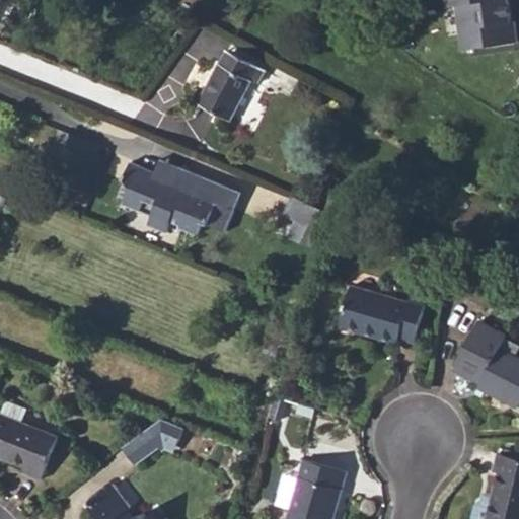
[(486,0),(454,5),(461,50),(517,41),(513,20),(509,20),(506,0),(486,0)]
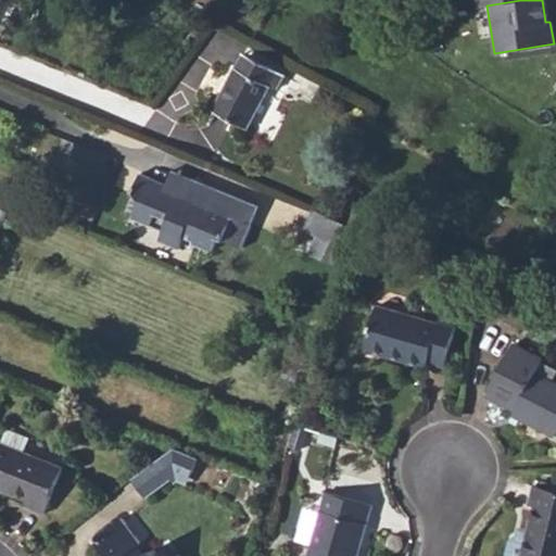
[(238,68),(258,79),(266,65),(245,54),(238,68)]
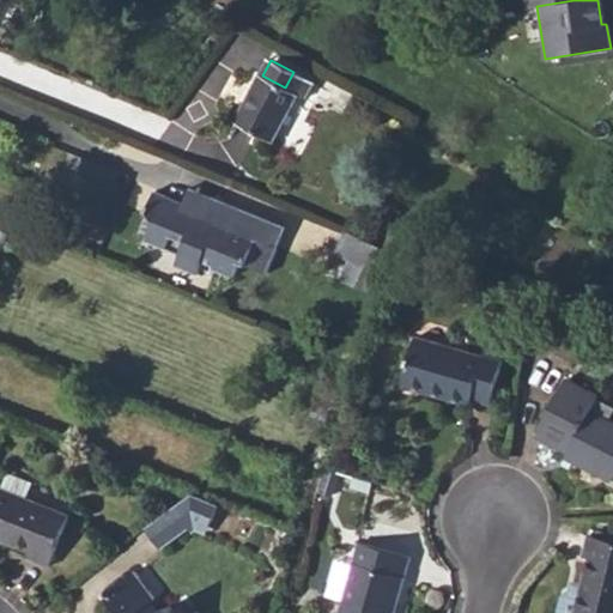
[(237,122),(273,140),(298,93),(305,98),(314,83),(293,72),(285,87),(262,76),(237,122)]
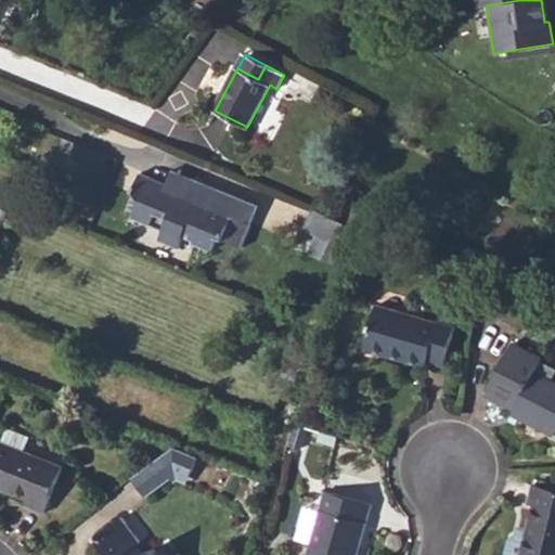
[(132,217),(164,231),(159,240),(180,248),(183,239),(213,252),(218,237),(242,247),(258,206),(172,170),(166,184),(140,173),(132,190),(139,198),(132,217)]
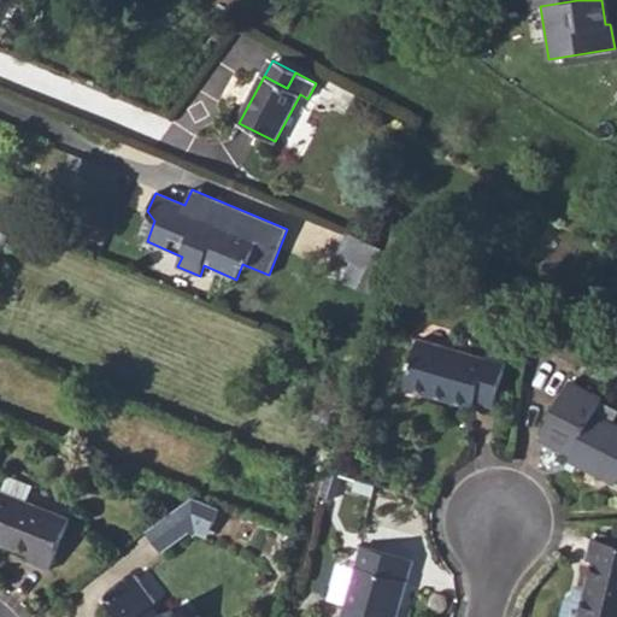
[(344,258),(352,262),(380,274),(386,251),(353,236),(344,258)]
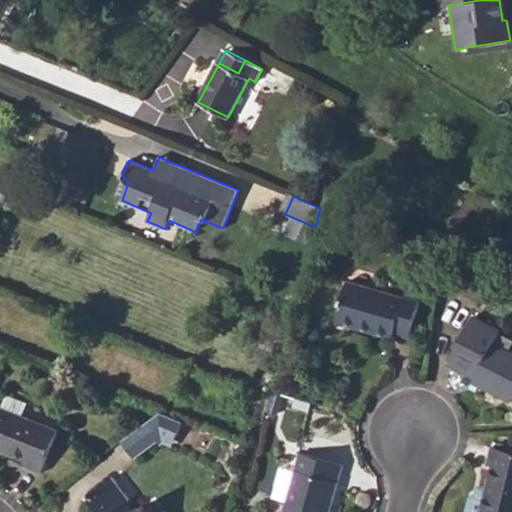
[(285,233),(310,244),(315,227),(292,217),(285,233)]
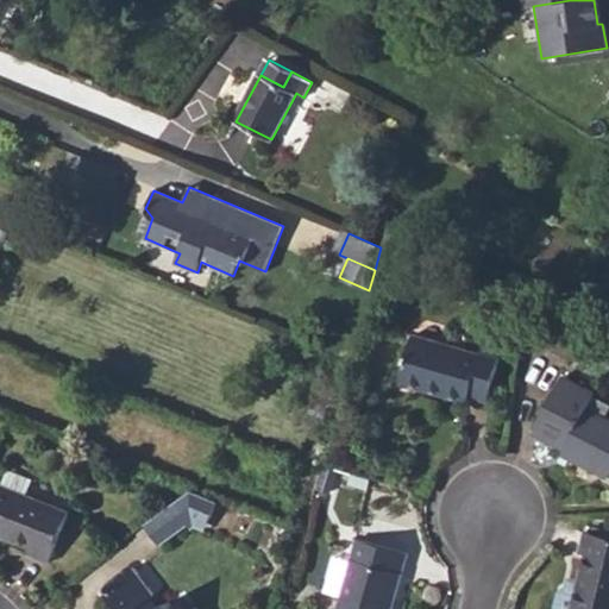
[(399,382),(470,402),(472,396),(489,402),(502,351),(482,345),(479,352),(413,333),(399,382)]
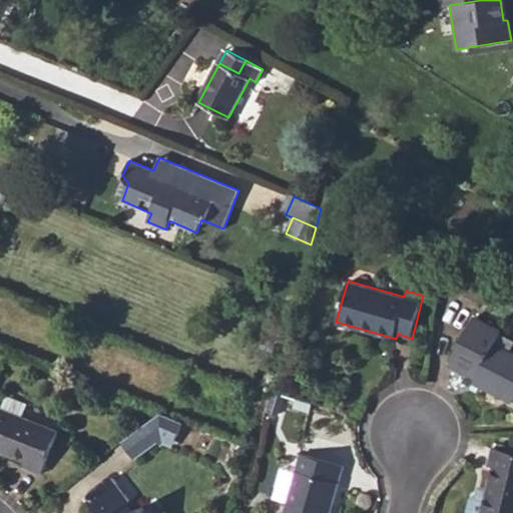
[(495,344),(501,333),(502,330),(473,316),(449,363),(475,378),(472,382),(512,403),(512,400),(512,353),(510,352),(495,344)]
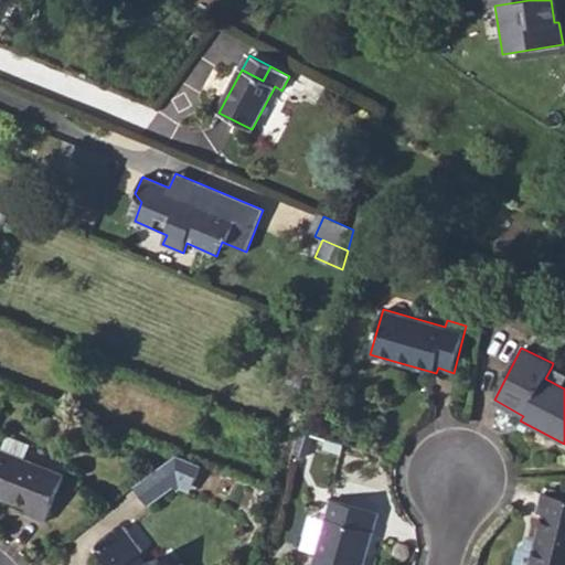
[(545,379),(562,387),(564,381),(564,373),(552,366),(545,379)]
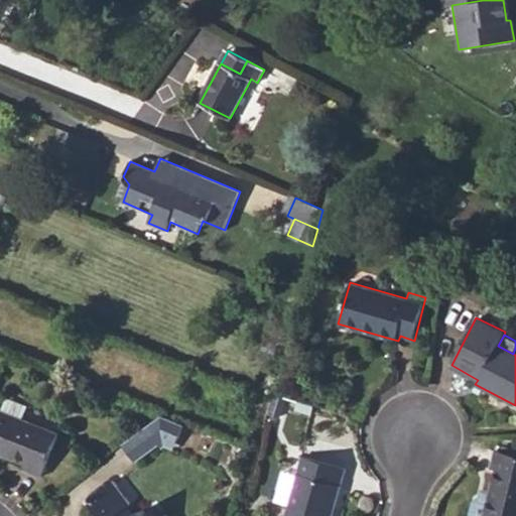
[(57,393),(72,399),(77,386),(62,380),(57,393)]
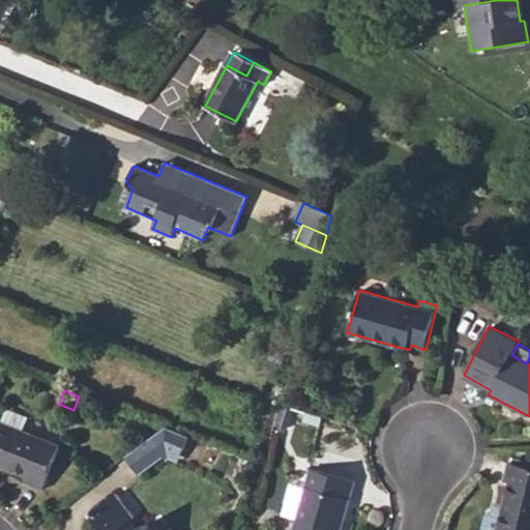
[(283,406),(276,425),(284,428),(290,408),(283,406)]
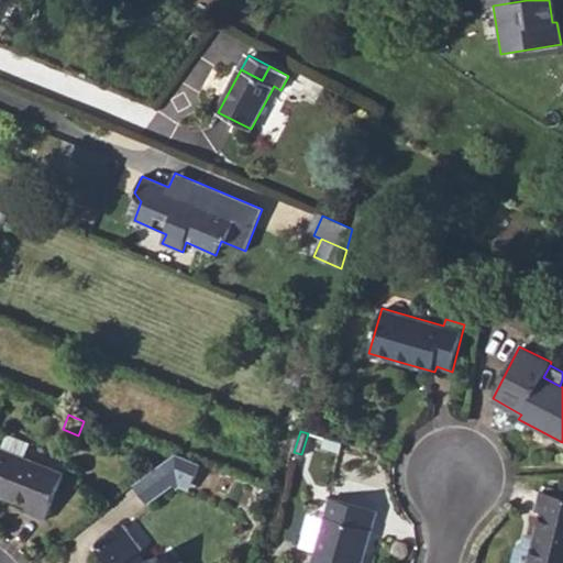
[(2,448),(24,456),(30,443),(8,433),(2,448)]
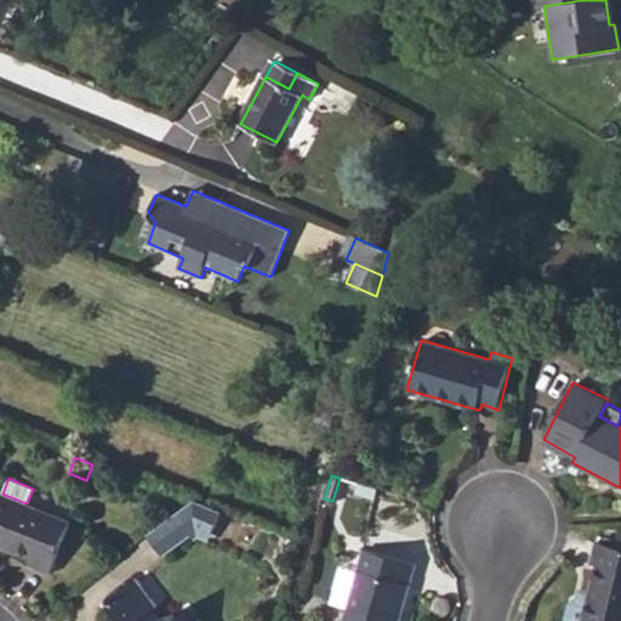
[(278,496),(294,502),(300,484),(285,479),(278,496)]
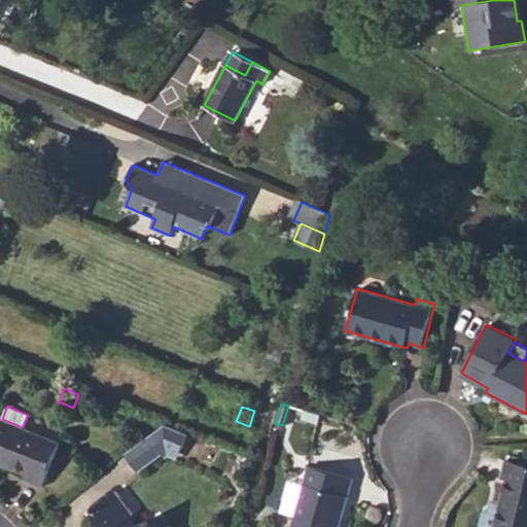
[(2,419),(0,418),(0,462),(26,473),(24,480),(42,487),(59,443),(23,427),(2,419)]
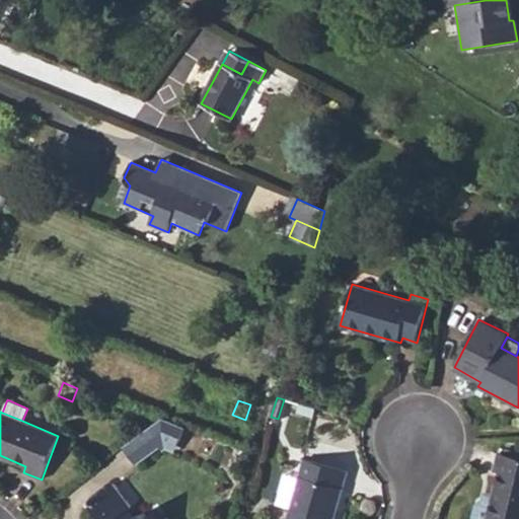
[(126,447),(139,463),(162,447),(166,451),(172,446),(182,450),(191,427),(165,418),(126,447)]
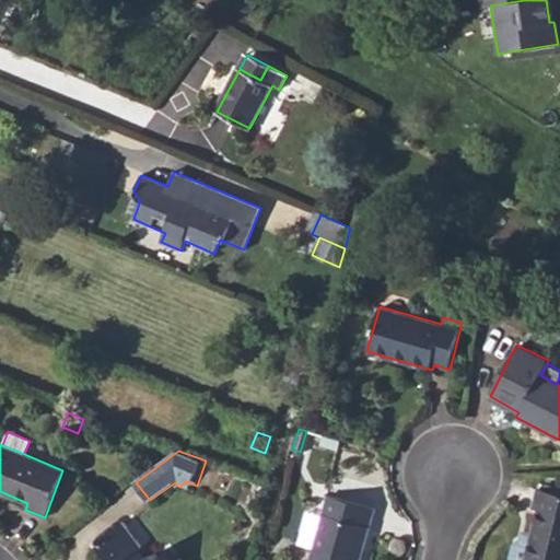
[(524,559),(559,559),(559,491),(536,486),(532,505),(538,508),(524,559)]
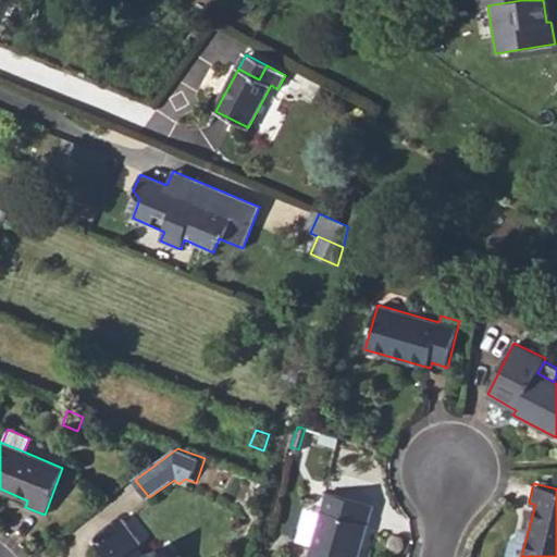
[(311,543),(307,556),(358,556),(373,505),(325,491),(319,512),(311,543)]
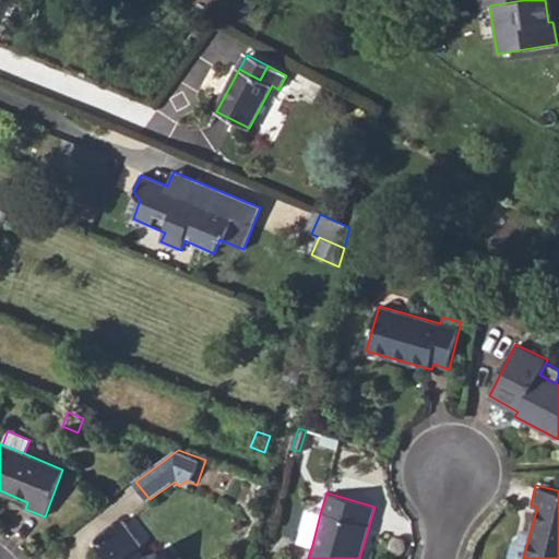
[(312,545),(320,514),(311,511),(302,543),(312,545)]
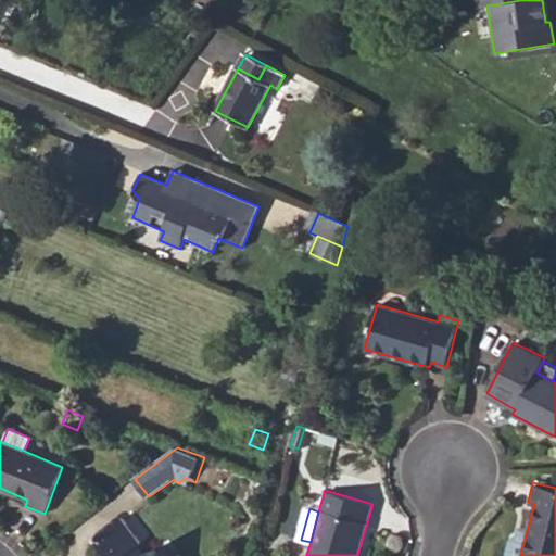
[(97,538),(110,555),(179,555),(177,555),(160,555),(155,551),(147,555),(144,555),(138,546),(143,543),(124,518),(97,538)]
